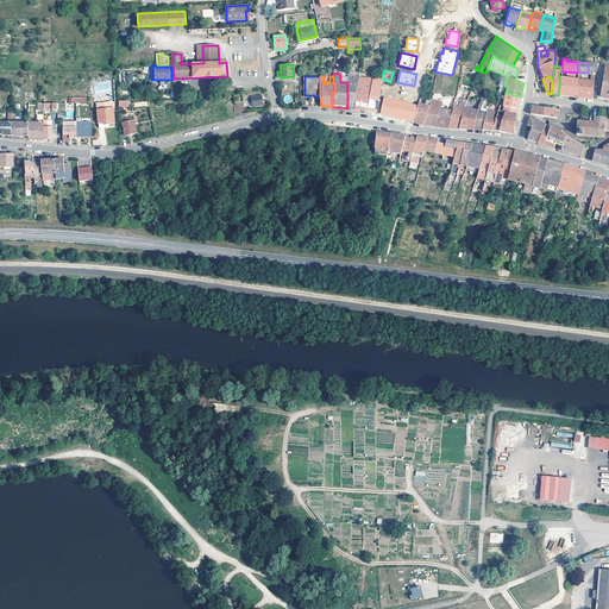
[(358,77),(347,77),(347,82),(347,108),(351,108),(355,110),(358,77)]
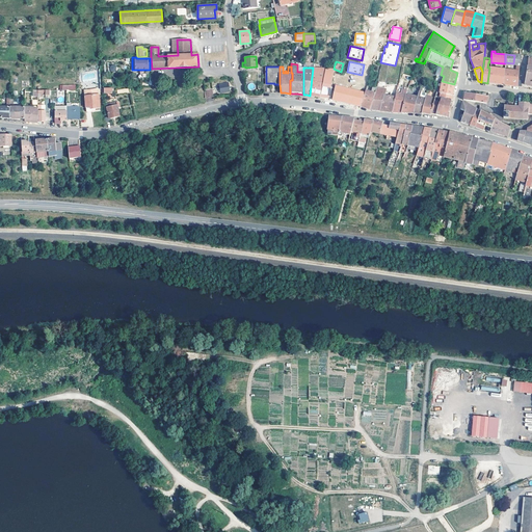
[(320,97),(325,68),(313,68),(310,96),(316,97),(320,97)]
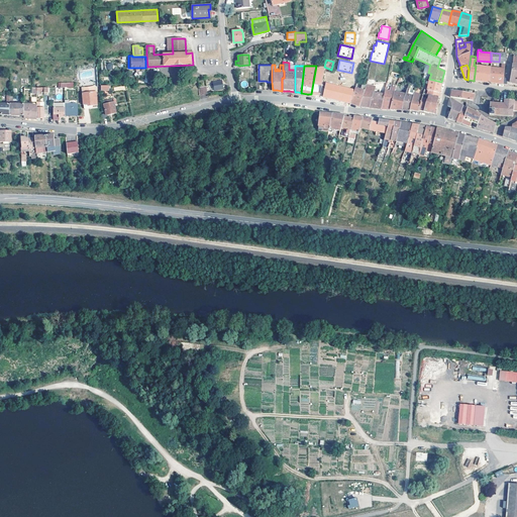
[(324,67),(316,66),(311,94),(319,96),(319,93),(324,67)]
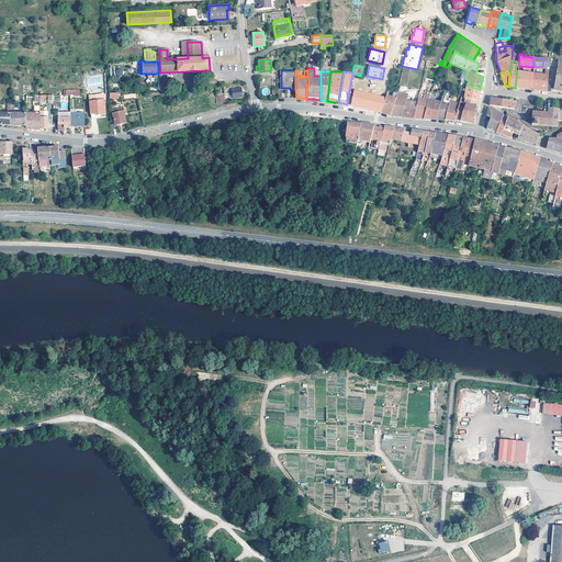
[(517,71),(515,88),(518,88),(531,89),(532,72),(517,71)]
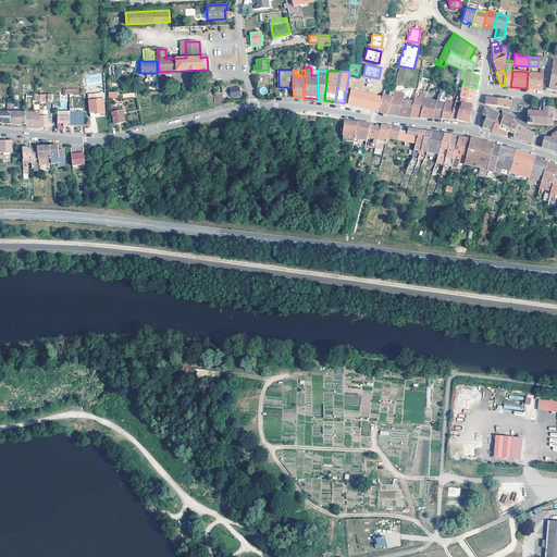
[(528,72),(527,88),(532,89),(542,90),(543,73),(528,72)]
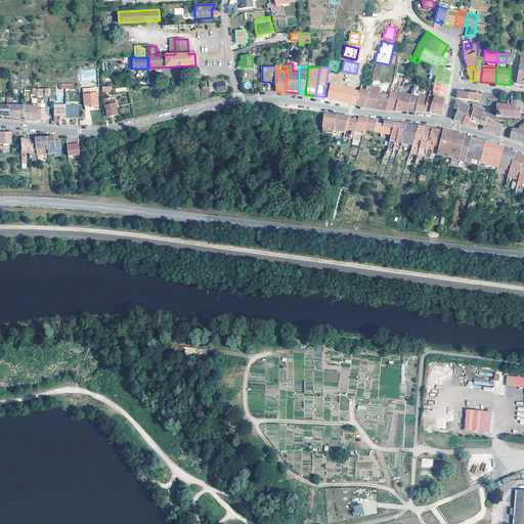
[(407,111),(410,95),(405,94),(407,87),(406,86),(407,83),(408,83),(409,79),(405,77),(403,82),(402,86),(395,111),(400,111),(407,111)]
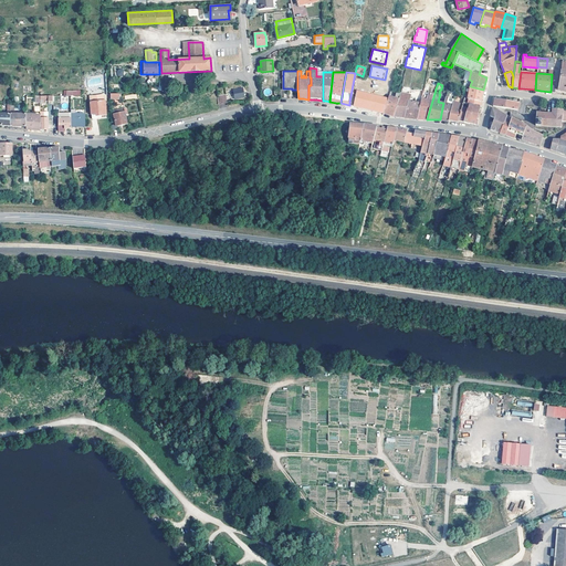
[(243,92),(242,85),(233,87),(234,98),(244,97),(243,94),(245,94),(245,92),(243,92)]
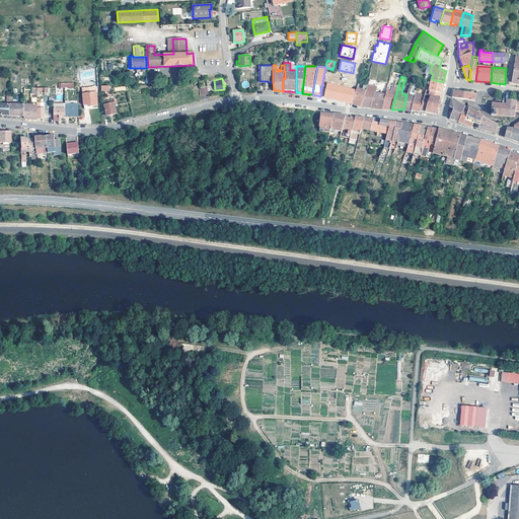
[(431,79),(429,90),(441,92),(443,82),(431,79)]
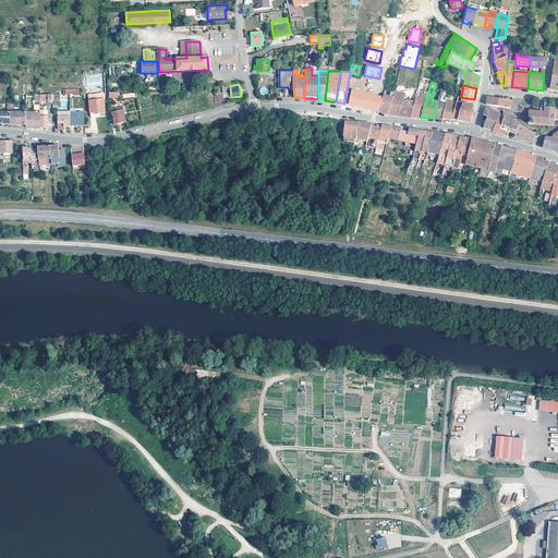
[(401,92),(395,116),(402,116),(410,117),(417,88),(417,87),(410,87),(409,93),(402,92),(403,87),(396,87),(395,91),(401,92)]
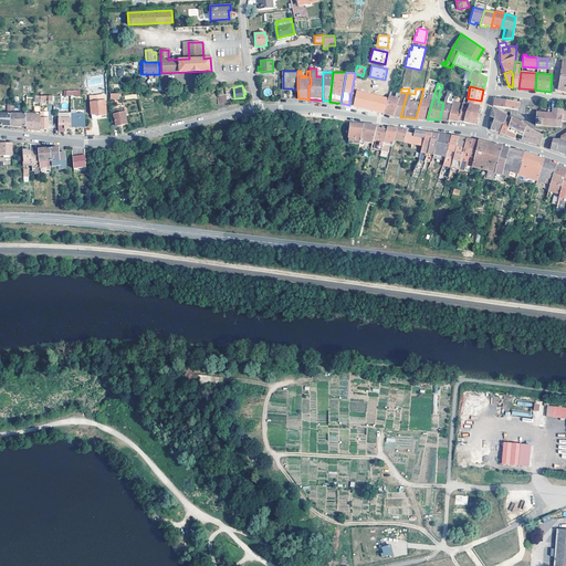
[(423,90),(416,118),(420,118),(427,119),(435,93),(423,90)]
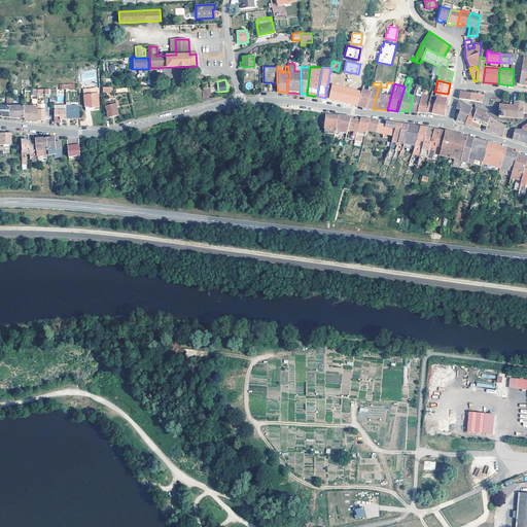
[(370,108),(373,109),(379,86),(373,85),(371,92),(366,108),(370,108)]
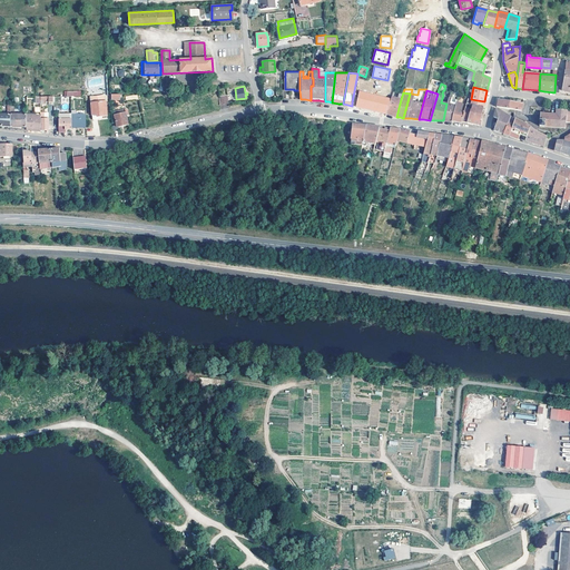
[(391,115),(396,117),(401,99),(391,96),(385,114),(391,115)]
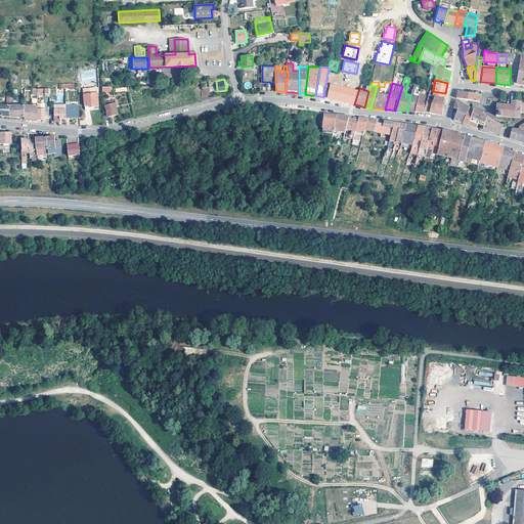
[(411,89),(410,95),(407,111),(411,112),(416,112),(416,111),(416,110),(420,94),(421,91),(411,89)]
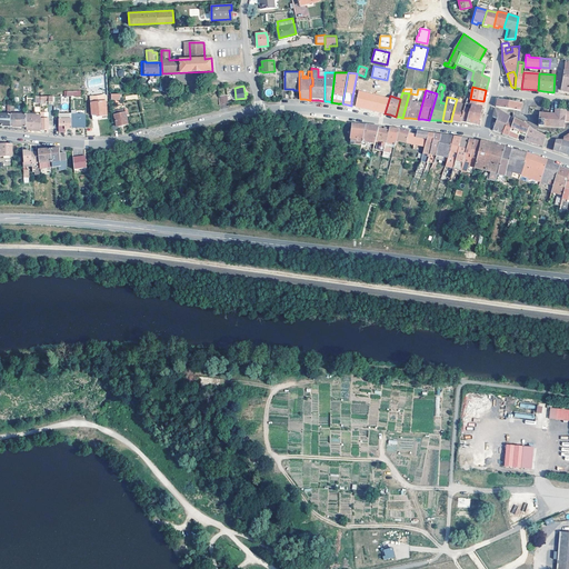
[(460,103),(456,102),(451,119),(451,120),(455,121),(460,122),(460,121),(465,103),(466,98),(466,97),(461,97),(460,103)]
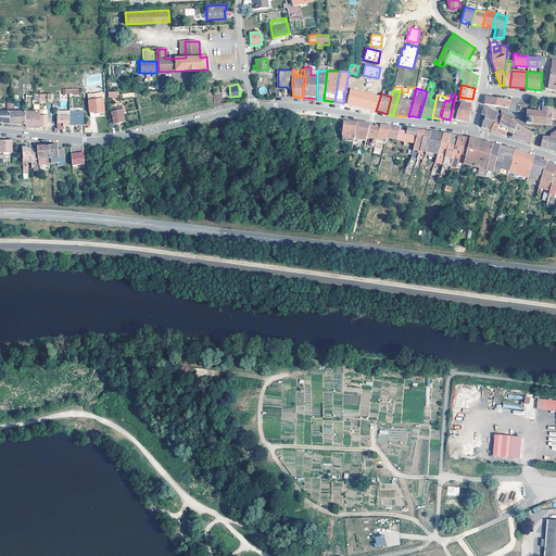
[(224,103),(223,96),(214,97),(215,104),(224,103)]
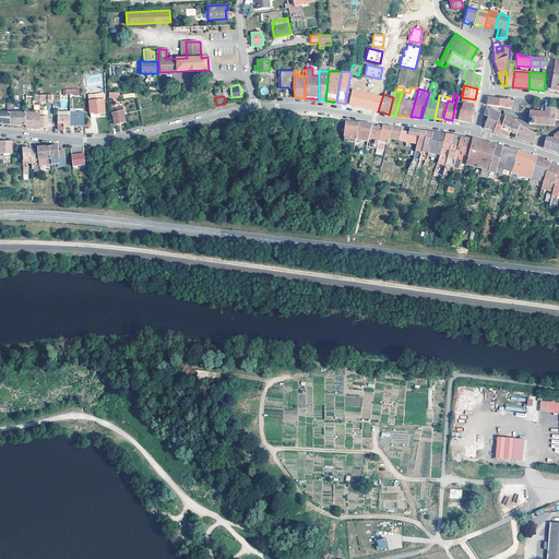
[(500,106),(511,108),(512,100),(500,98),(488,96),(487,105),(500,106)]
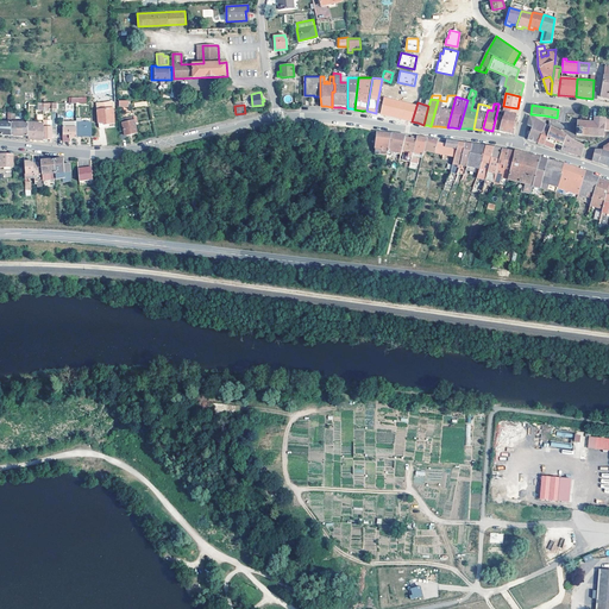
[(114,124),(113,108),(98,111),(98,123),(104,123),(104,125),(114,124)]
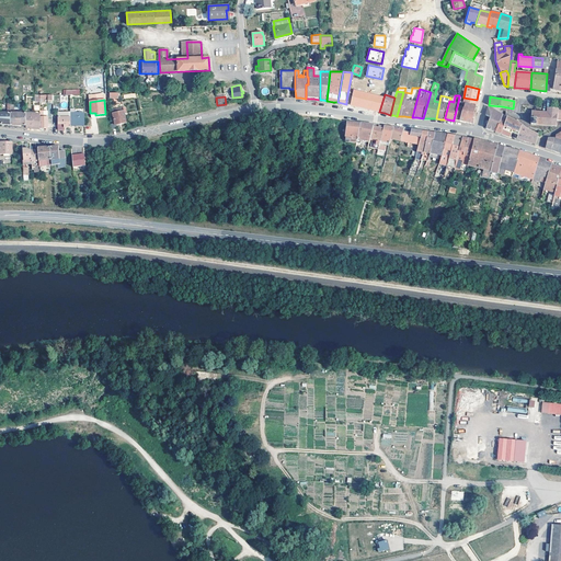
[(476,105),(458,102),(454,119),(465,122),(471,124),(473,112),(476,105)]
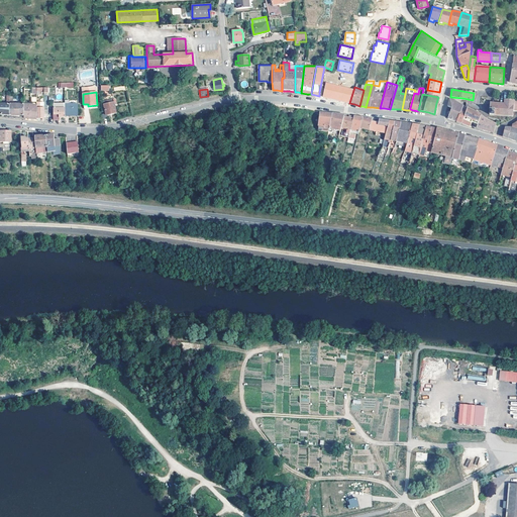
[(447,118),(456,121),(462,105),(454,100),(449,98),(447,106),(451,107),(447,118)]
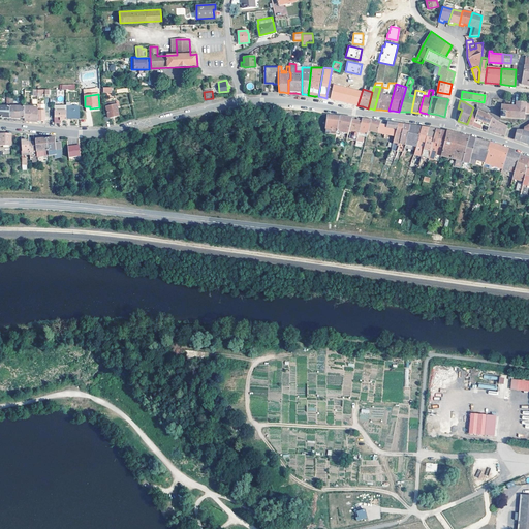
[(119,106),(118,101),(113,102),(113,105),(111,106),(110,103),(105,104),(107,114),(104,114),(105,121),(110,120),(110,118),(119,116),(117,107),(119,106)]
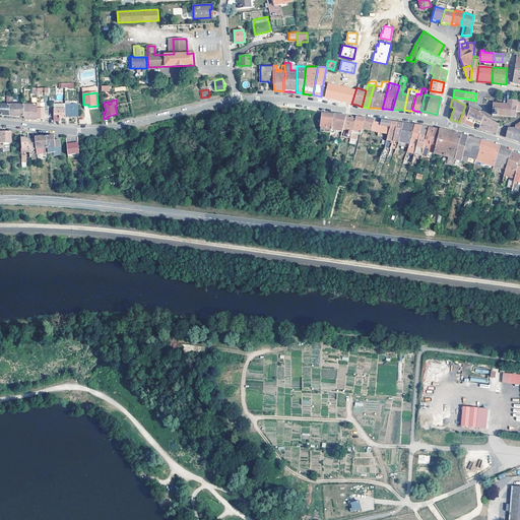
[(516,112),(519,112),(519,100),(507,100),(507,104),(493,103),(492,115),(515,117),(516,112)]
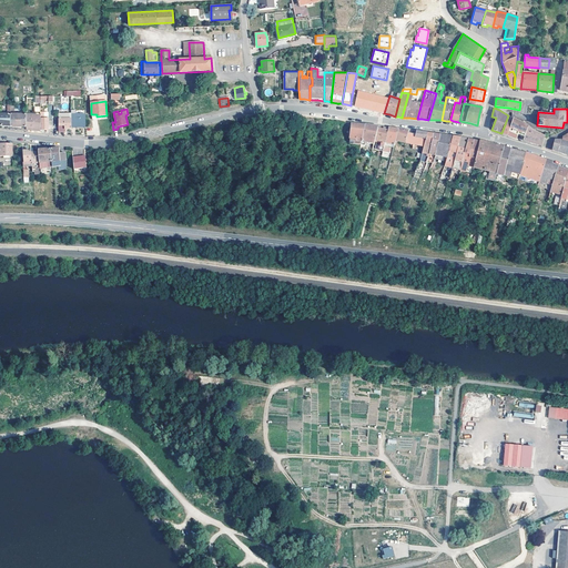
[(0,125),(10,127),(10,114),(8,114),(0,113),(0,125)]
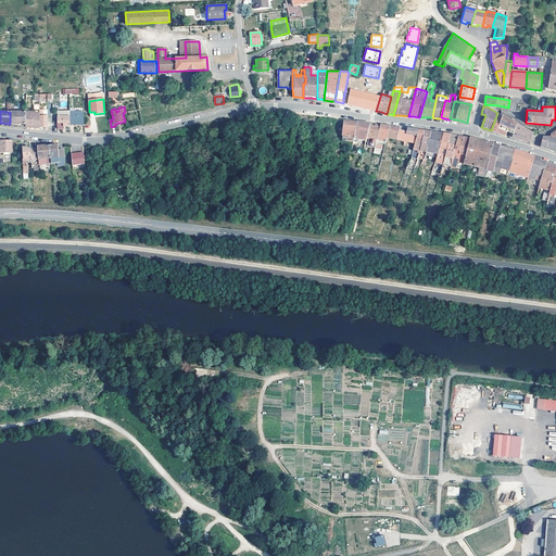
[(26,124),(26,113),(26,112),(22,112),(14,112),(10,112),(10,124),(26,124)]
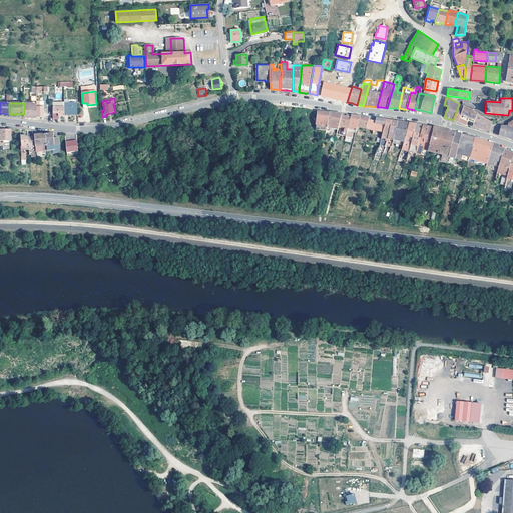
[(64,107),(64,115),(77,115),(77,103),(64,103),(64,107)]
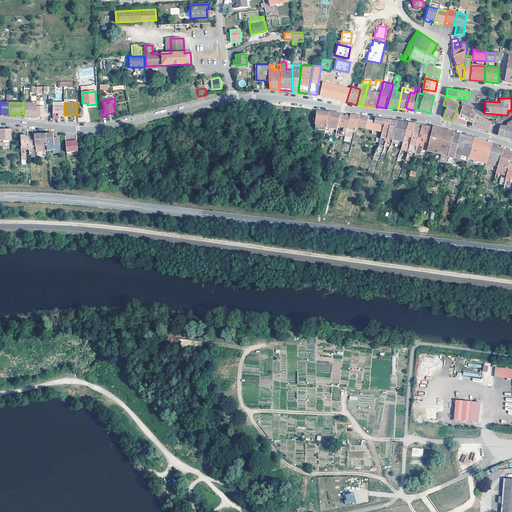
[(36,118),(36,117),(36,107),(36,104),(31,104),(31,111),(29,111),(29,104),(24,104),(24,114),(23,117),(36,118)]
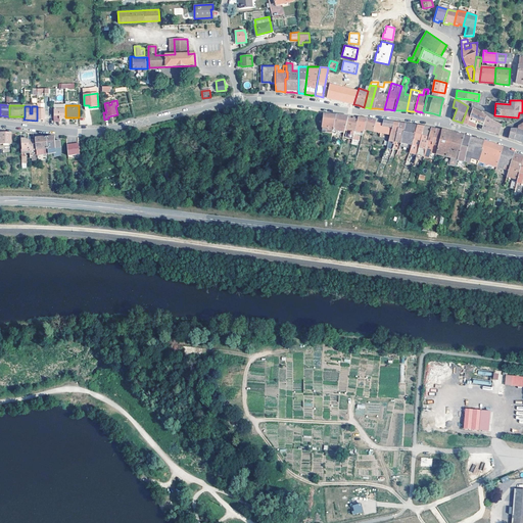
[(464,124),(467,125),(473,108),(468,106),(462,123),(464,124)]
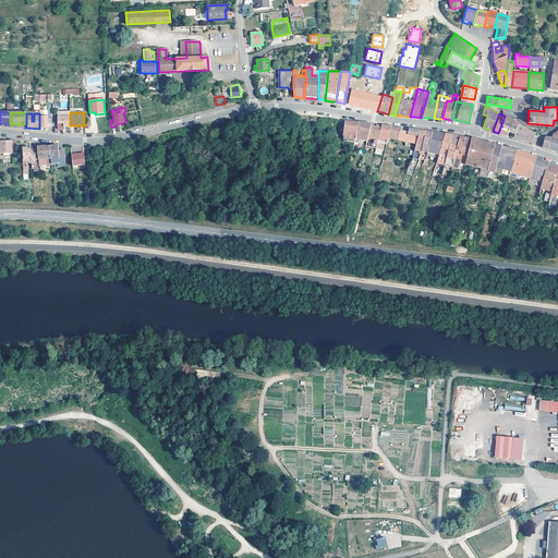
[(294,116),(288,114),(288,116),(287,129),(294,130),(294,133),(298,133),(300,117),(294,116)]
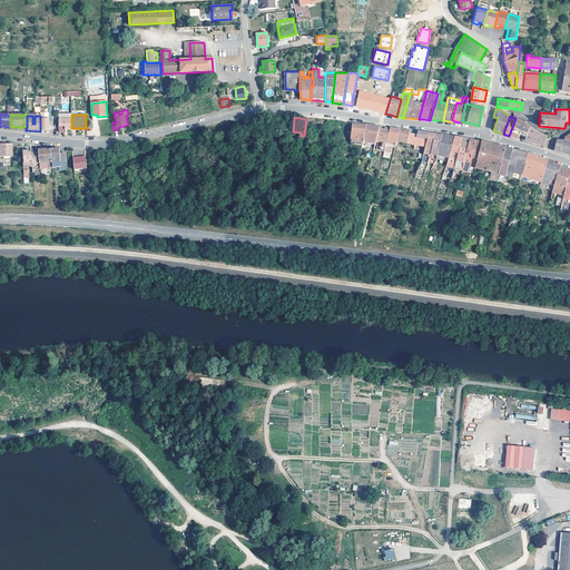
[(526,137),(529,126),(527,125),(516,118),(509,136),(512,137),(518,139),(520,134),(526,137)]
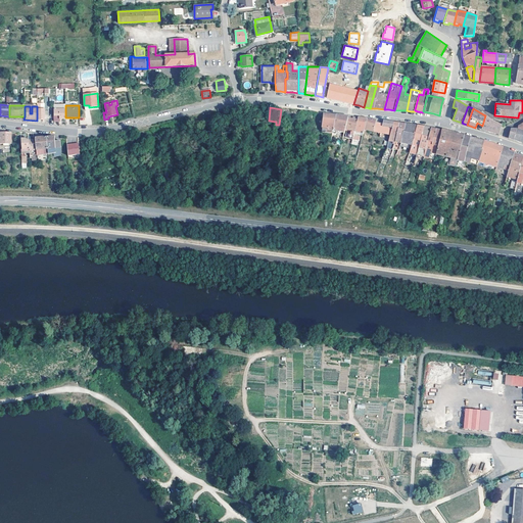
[(65,117),(65,109),(53,109),(54,110),(54,117),(54,122),(59,122),(59,117),(60,117),(60,120),(65,120),(65,117)]
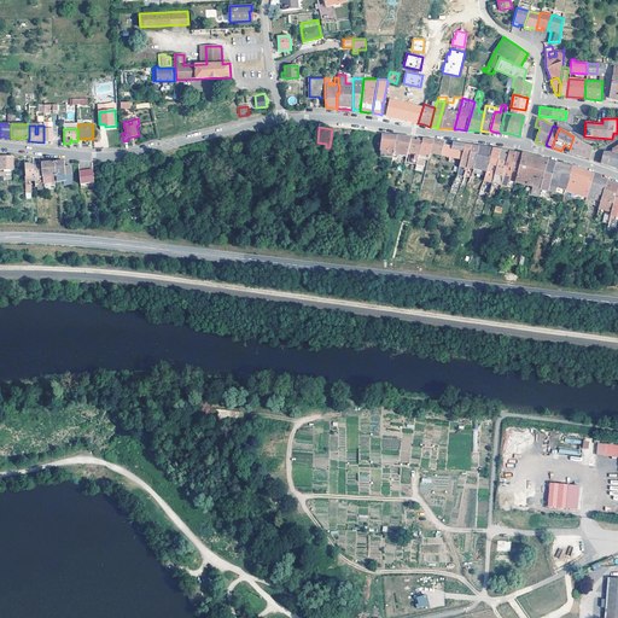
[(380,151),(394,152),(397,136),(389,135),(382,134),(380,151)]
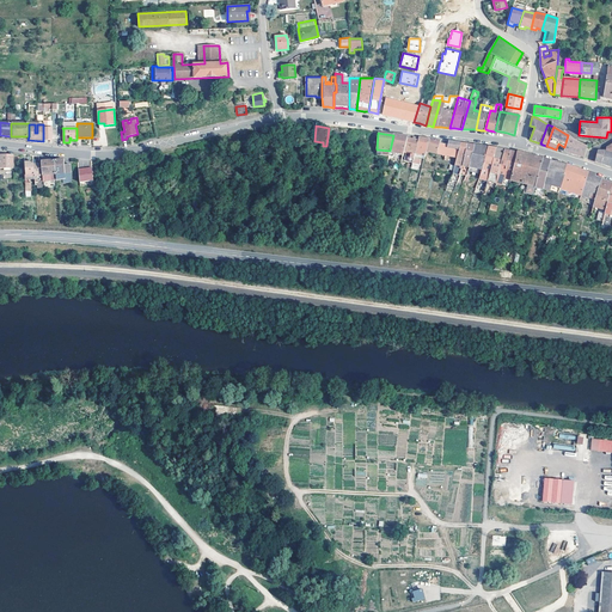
[(407,140),(407,138),(408,135),(401,134),(393,134),(393,135),(390,151),(390,152),(389,152),(387,158),(390,159),(390,157),(392,158),(393,153),(398,154),(402,155),(403,151),(407,140)]
